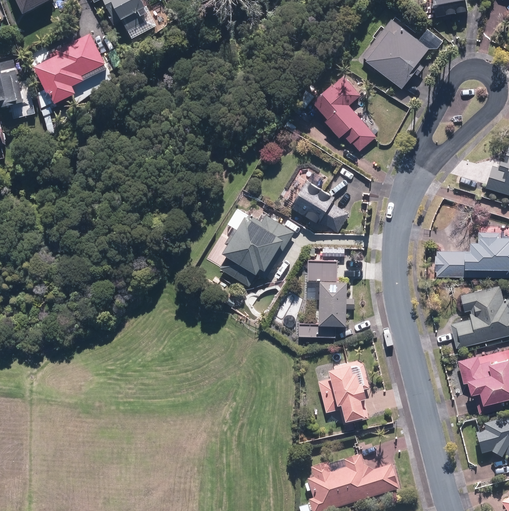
[(16,0),(25,16),(55,0),(16,0)]
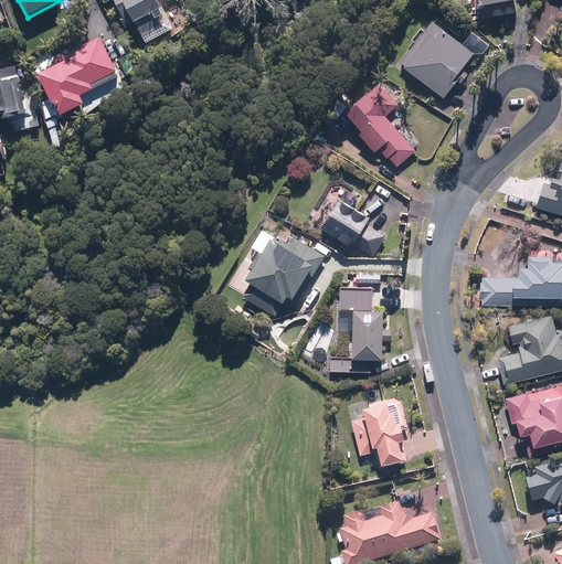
[(135,22),(141,35),(160,27),(157,20),(166,16),(157,0),(101,0),(107,12),(118,7),(128,25),(135,22)]
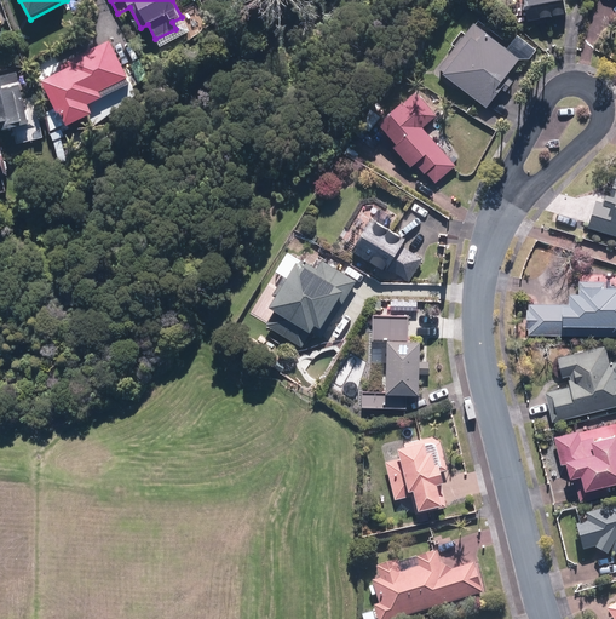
[(524,0),(529,18),(568,10),(565,0),(524,0)]
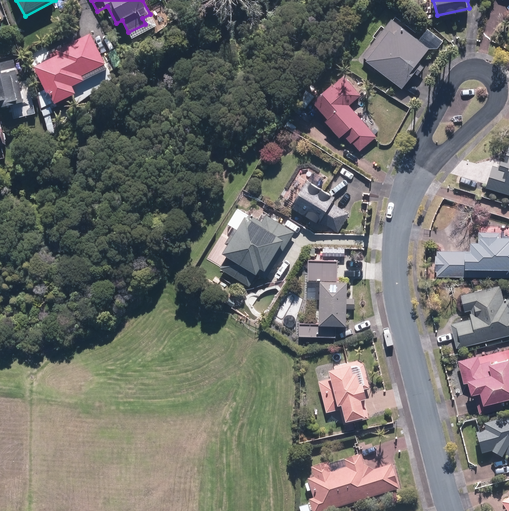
[(431,50),(392,20),(362,59),(400,88),(431,50)]
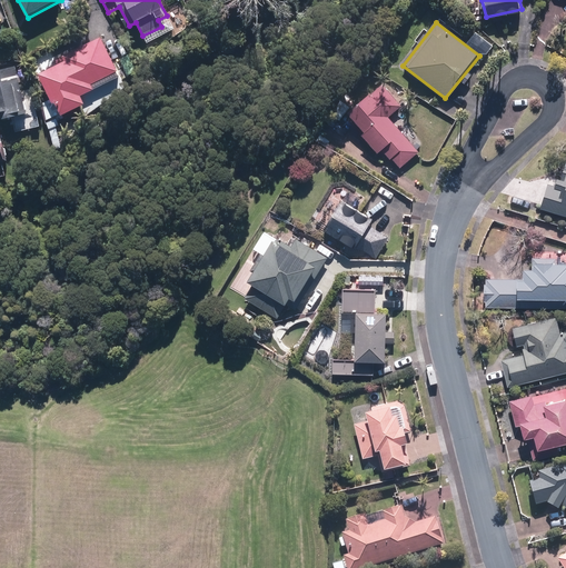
[(59,102),(65,115),(88,102),(85,96),(122,76),(102,35),(52,60),(49,52),(38,58),(41,66),(37,68),(56,103),(59,102)]
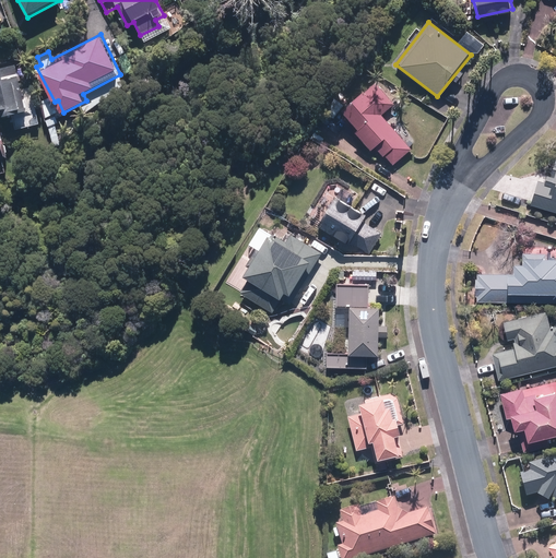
[(135,68),(126,55),(116,61),(126,74),(135,68)]
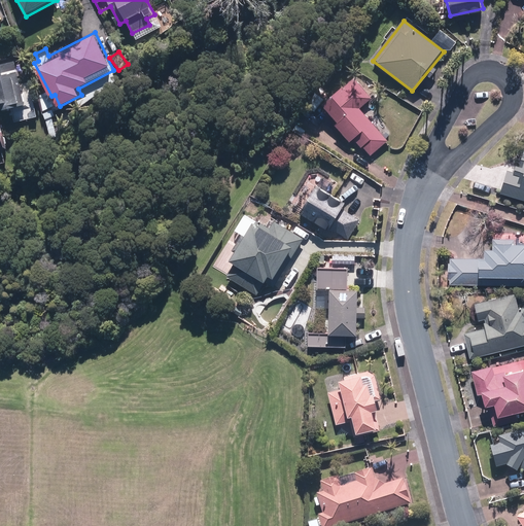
[(0,110),(26,103),(13,63),(0,66),(0,110)]
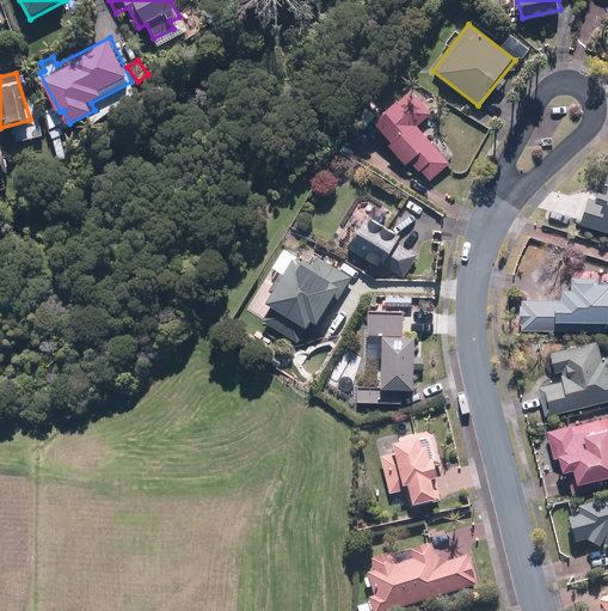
[(421,171),(429,182),(449,164),(416,127),(433,112),(412,90),(376,121),(394,141),(390,146),(406,165),(410,163),(418,172),(421,171)]
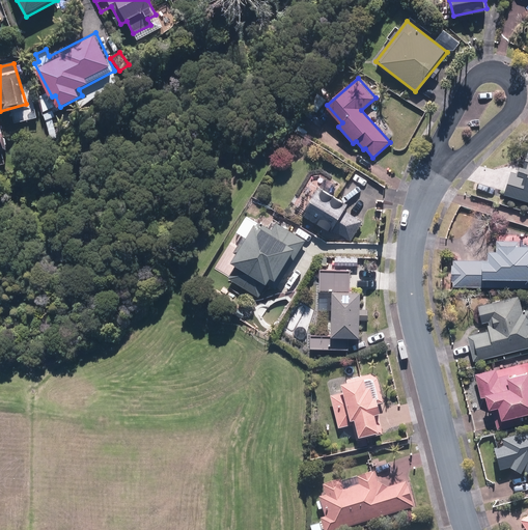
[(52,108),(39,112),(52,144),(63,140),(52,108)]
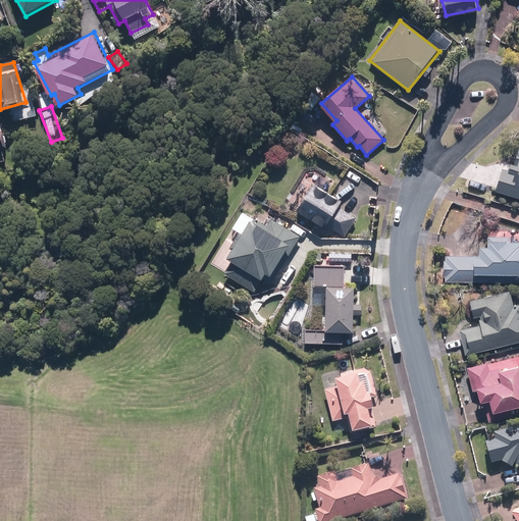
[(518,148),(513,163),(511,163),(509,170),(502,168),(495,191),(518,198),(518,148)]
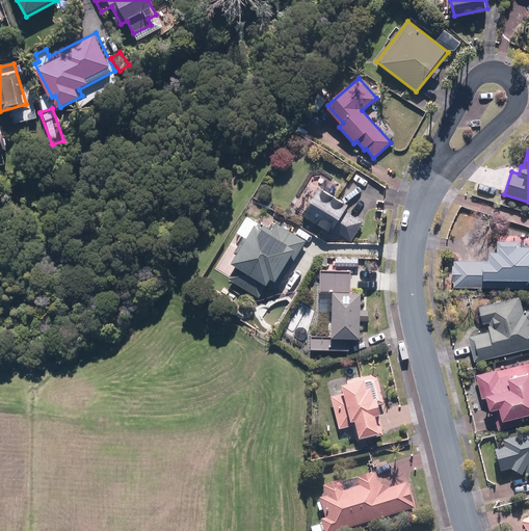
[(346,212),(349,207),(316,188),(300,214),(349,243),(362,221),(346,212)]
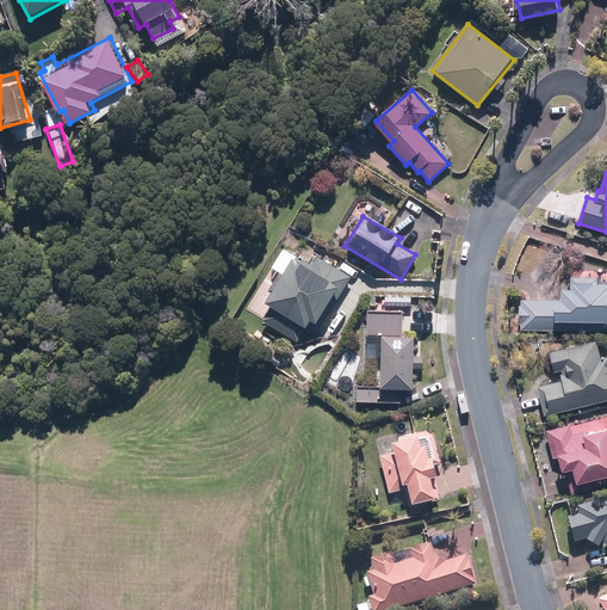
[(285,275),(280,271),(271,288),(278,293),(260,321),(296,344),(305,327),(315,333),(350,277),(302,247),(285,275)]
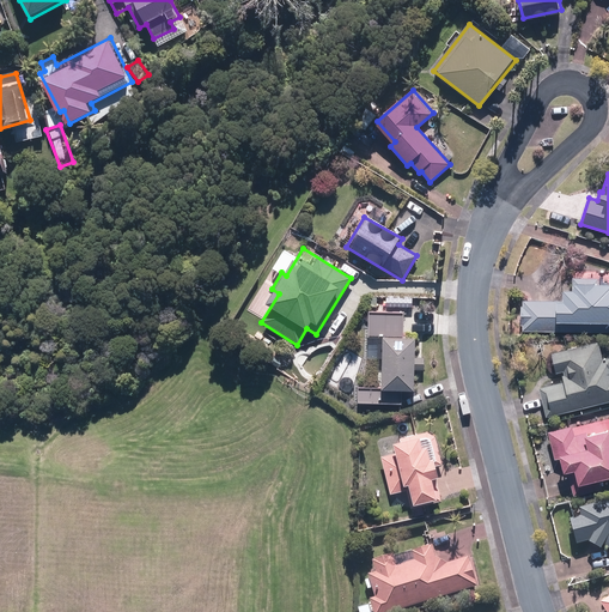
[(525,332),(608,332),(608,282),(598,283),(598,278),(571,278),(571,289),(564,288),(564,301),(525,300),(525,332)]
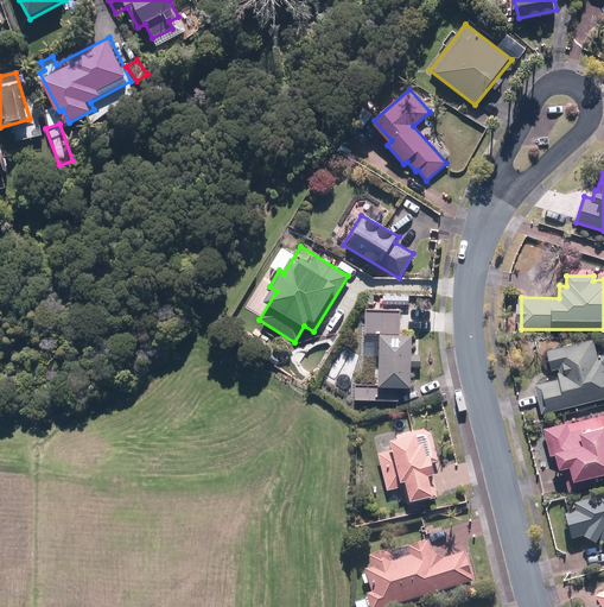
[(382,335),(380,385),(355,384),(355,400),(399,403),(399,386),(413,386),(415,336),(400,336),(401,310),(383,310),(383,303),(374,302),(373,309),(366,309),(364,334),(382,335)]
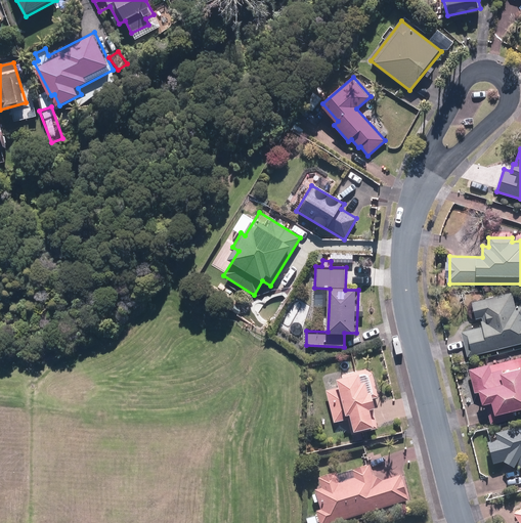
[(466,356),(520,342),(520,305),(515,307),(511,292),(471,302),(475,318),(479,317),(481,325),(460,332),(466,356)]
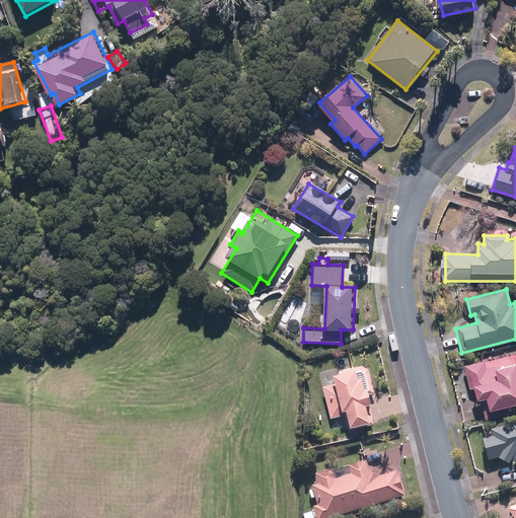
[(484,360),(463,365),(469,388),(475,387),(484,420),(509,414),(508,409),(515,405),(515,360),(486,368),(484,360)]
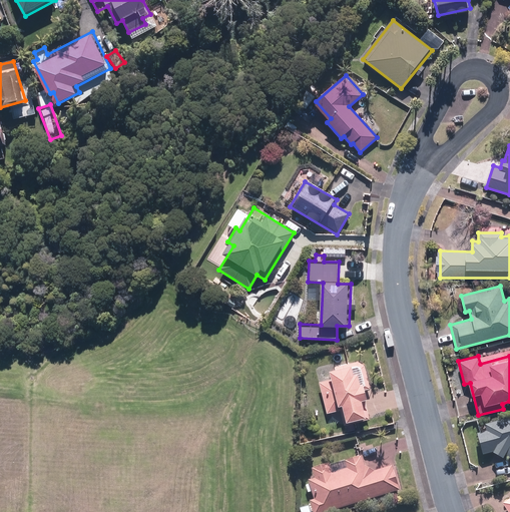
[(355,377),(352,365),(330,370),(332,378),(319,380),(326,414),(344,410),(346,421),(366,416),(363,399),(369,398),(366,382),(362,383),(360,376),(355,377)]
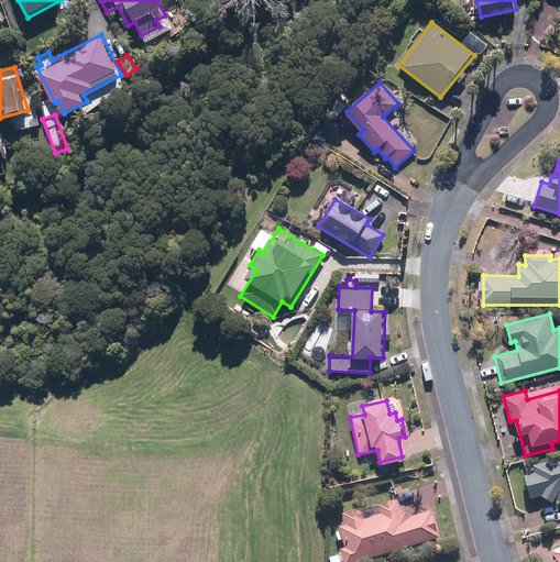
[(559,460),(522,470),(529,499),(542,496),(541,498),(552,504),(557,495),(559,507),(559,460)]
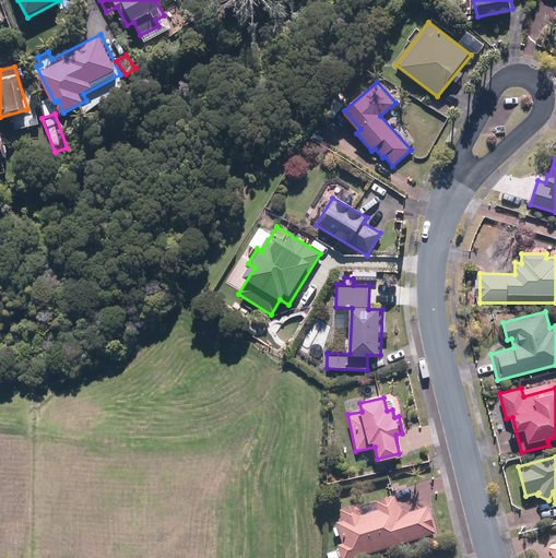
[(335,523),(341,545),(339,546),(342,557),(357,557),(437,535),(428,508),(406,514),(406,513),(405,513),(404,512),(403,511),(402,510),(401,510),(400,509),(399,509),(398,509),(397,508),(393,497),(373,502),(375,510),(362,514),(358,505),(339,510),(342,521),(335,523)]
